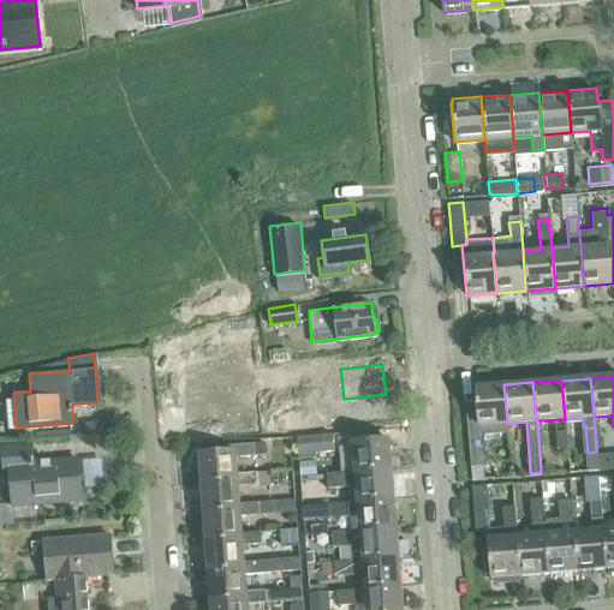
[(506,423),(507,423),(504,384),(475,387),(475,401),(464,402),(468,465),(483,464),(481,431),(506,430),(506,423)]
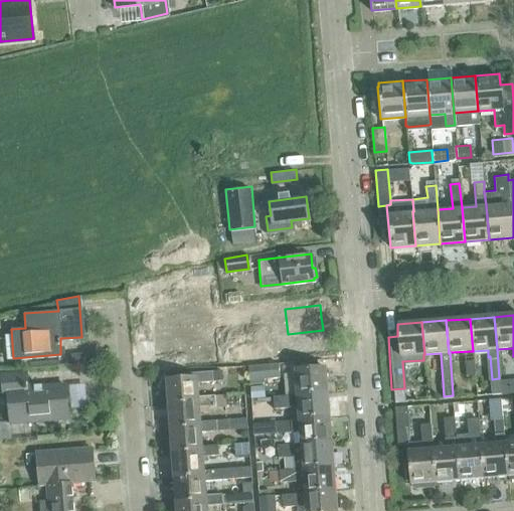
[(82,352),(71,353),(72,361),(83,360),(82,352)]
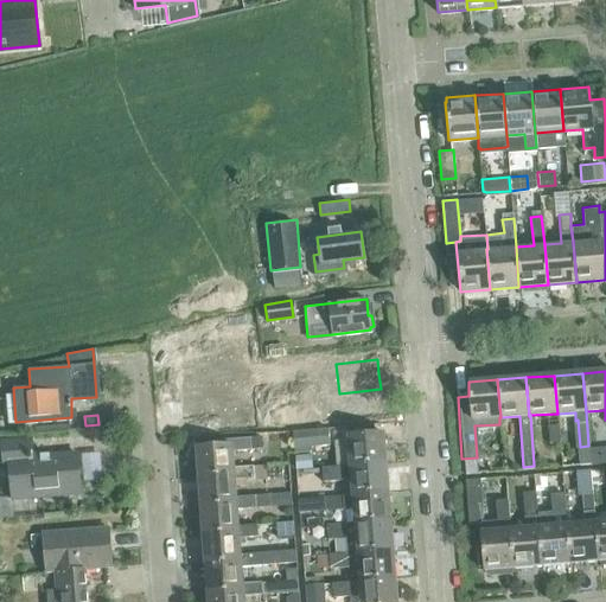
[(560,421),(548,422),(549,440),(560,439),(561,439),(560,421)]
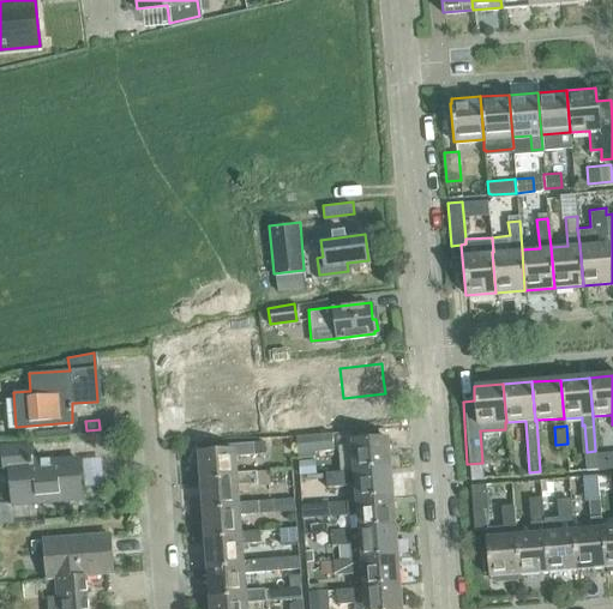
[(313,451),(332,448),(331,430),(294,435),(296,457),(313,454),(313,451)]
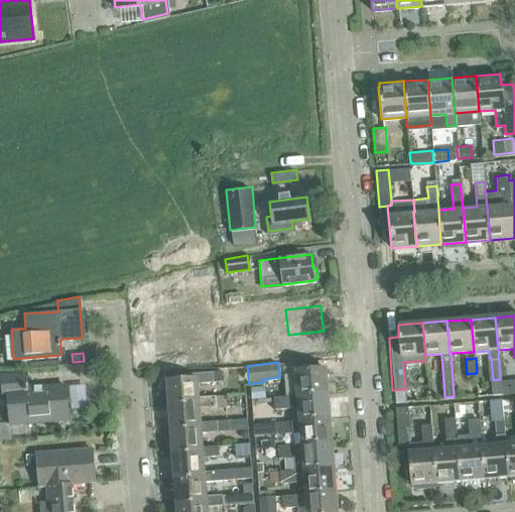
[(296,394),(327,391),(325,366),(294,368),(296,393),(296,394)]
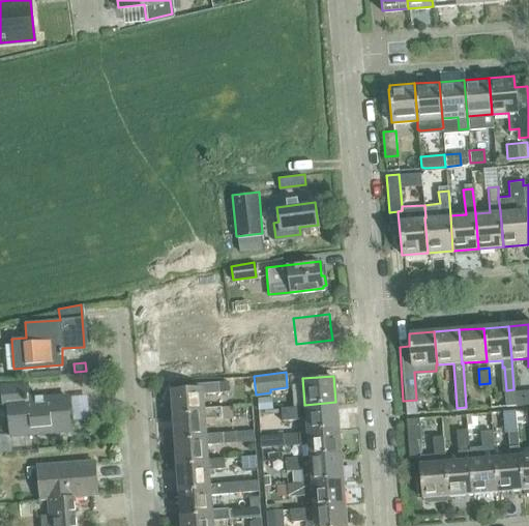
[(27,378),(0,381),(2,404),(7,403),(8,416),(10,432),(10,434),(27,432),(70,428),(69,411),(67,395),(41,397),(41,396),(34,397),(34,392),(29,392),(27,378)]
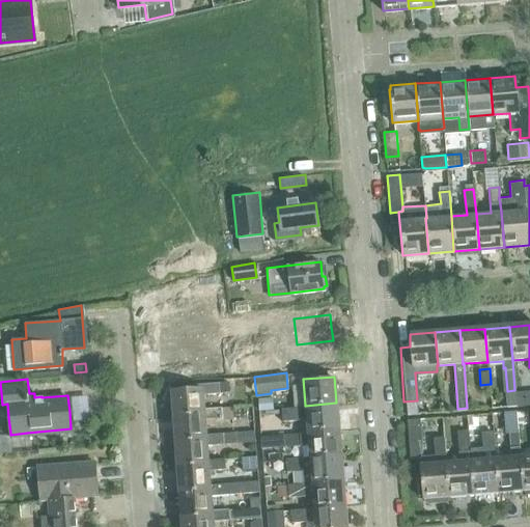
[(171,391),(173,416),(220,413),(220,408),(202,409),(201,393),(219,392),(219,391),(229,390),(228,381),(193,384),(193,389),(171,391)]
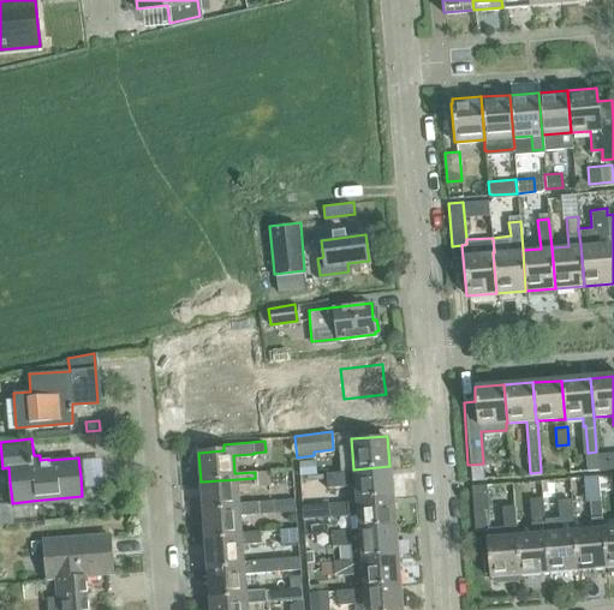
[(597,467),(613,465),(613,450),(596,452),(597,467)]
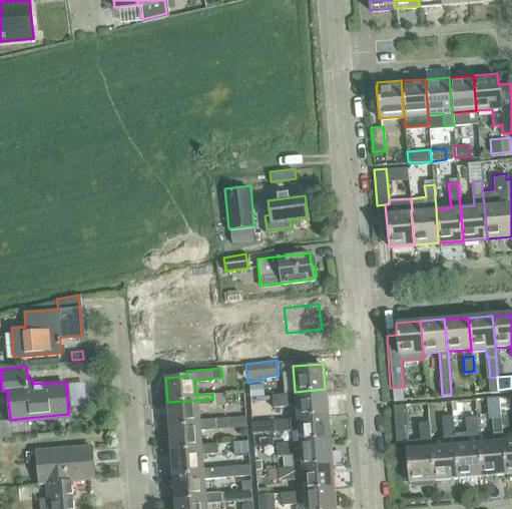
[(490,378),(487,378),(488,391),(498,390),(497,377),(490,378)]
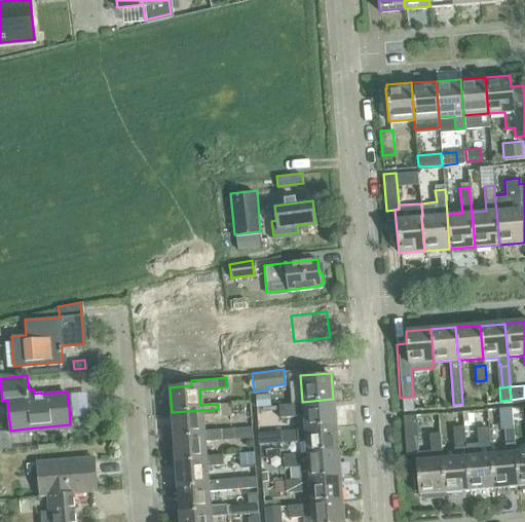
[(255,393),(256,405),(270,404),(269,392),(255,393)]
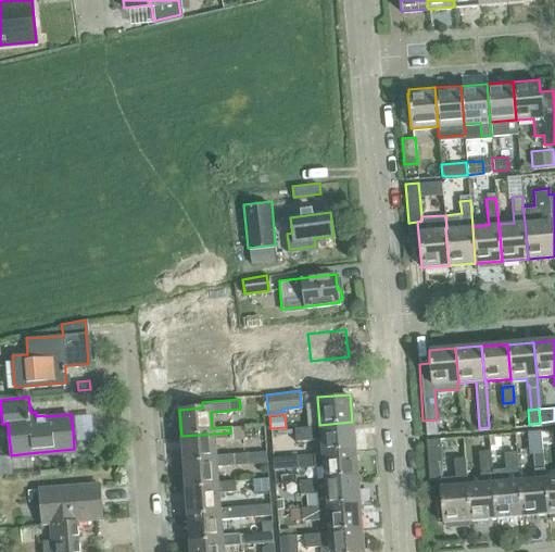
[(322,451),(354,449),(352,422),(319,425),(319,424),(295,426),(297,439),(320,438),(322,451)]
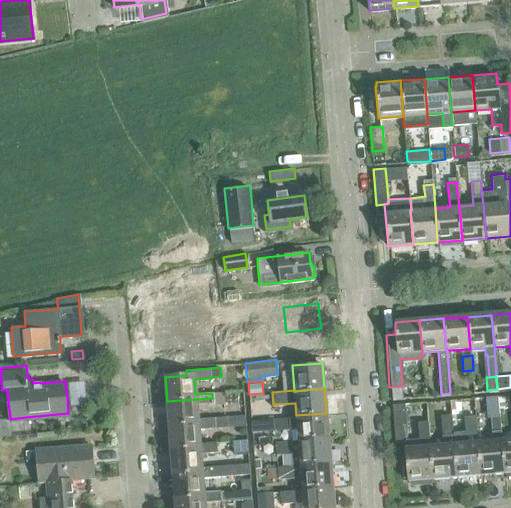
[(167,401),(168,425),(198,423),(197,417),(196,404),(234,401),(233,391),(212,393),(212,398),(167,401)]
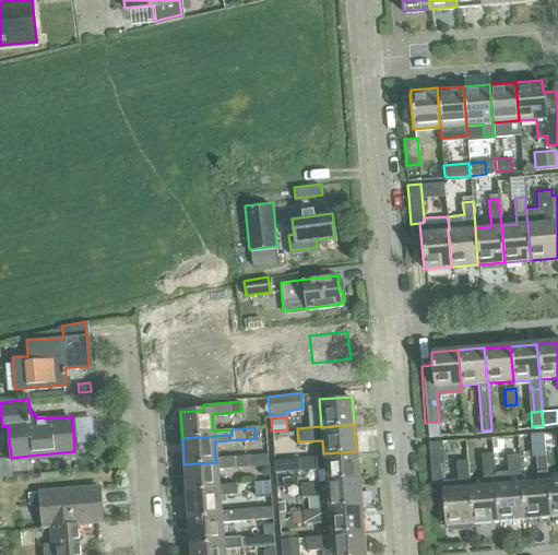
[(472,523),(470,488),(469,488),(466,461),(455,461),(456,480),(443,481),(440,441),(427,443),(430,482),(441,481),(446,526),(472,523)]
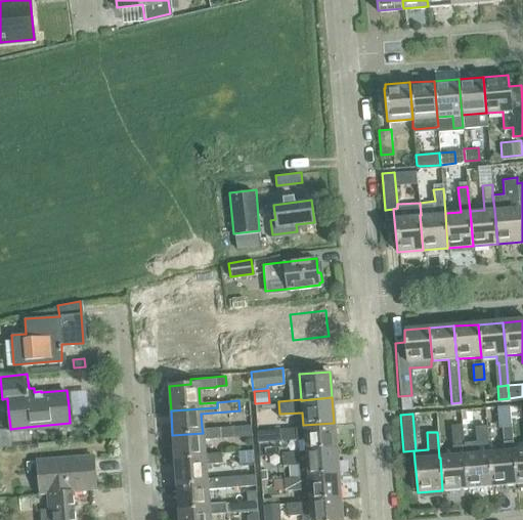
[(305,450),(336,447),(334,423),(303,425),(280,427),(281,439),(304,438),(305,449),(305,450)]
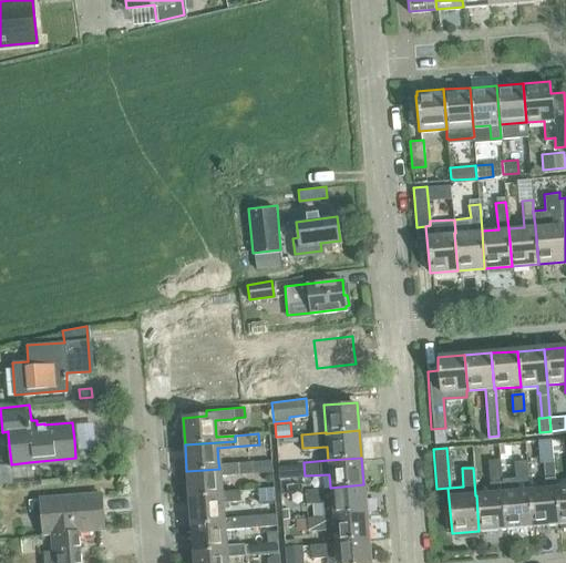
[(530,491),(532,526),(558,524),(556,489),(555,489),(553,459),(543,460),(546,489),(530,491)]
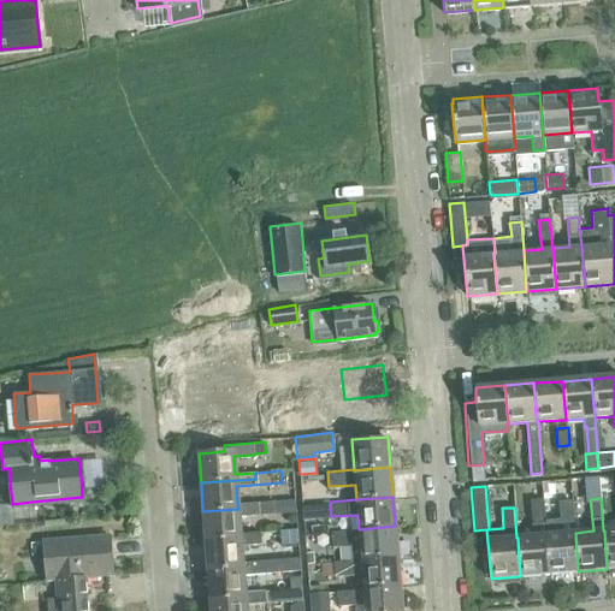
[(273,499),(237,502),(238,509),(238,515),(275,512),(273,506),(273,499)]
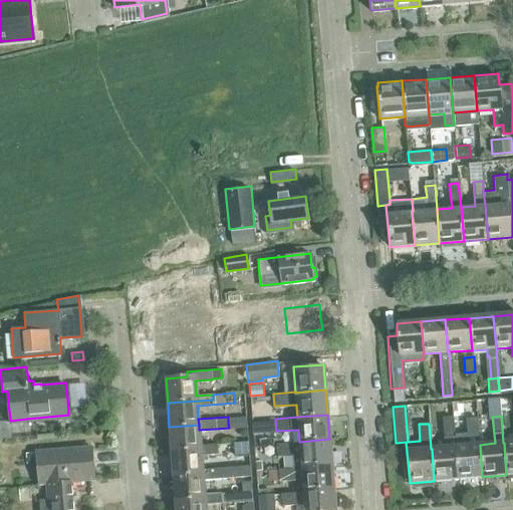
[(456,447),(458,479),(482,477),(480,445),(478,419),(468,420),(471,445),(456,447)]
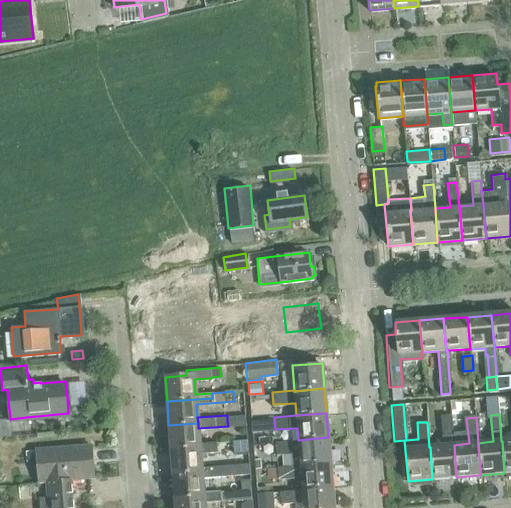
[(444,446),(430,447),(432,479),(456,477),(454,445),(453,445),(452,418),(442,420),(444,446)]
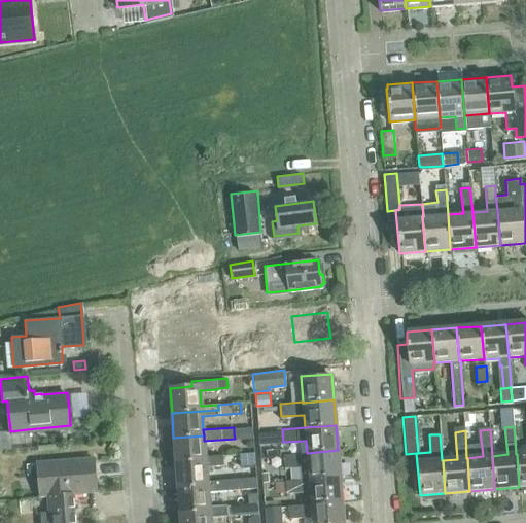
[(173,438),(175,462),(222,459),(222,455),(205,456),(204,441),(204,436),(173,438)]
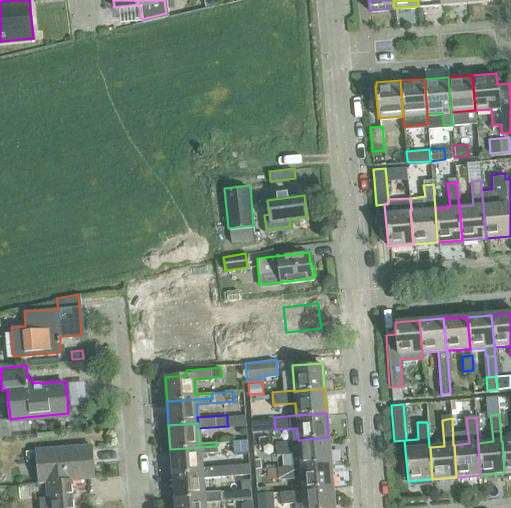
[(299,451),(300,464),(330,462),(328,437),(298,440),(298,439),(276,441),(277,453),(299,451)]
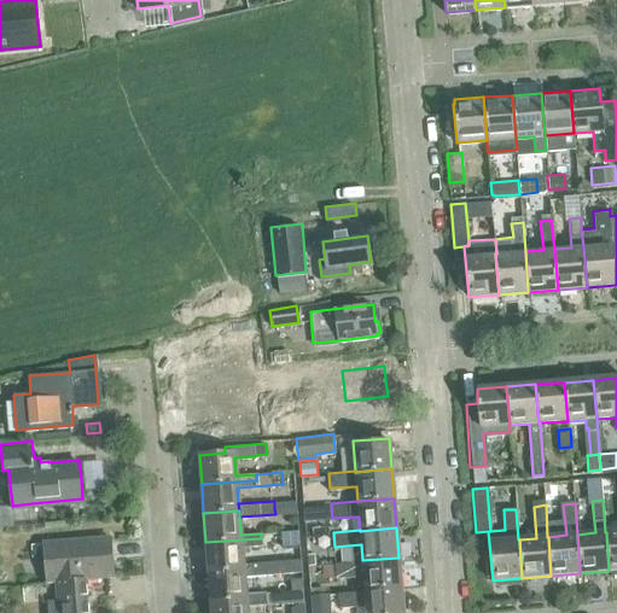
[(297,530),(279,532),(280,548),(298,547),(297,530)]
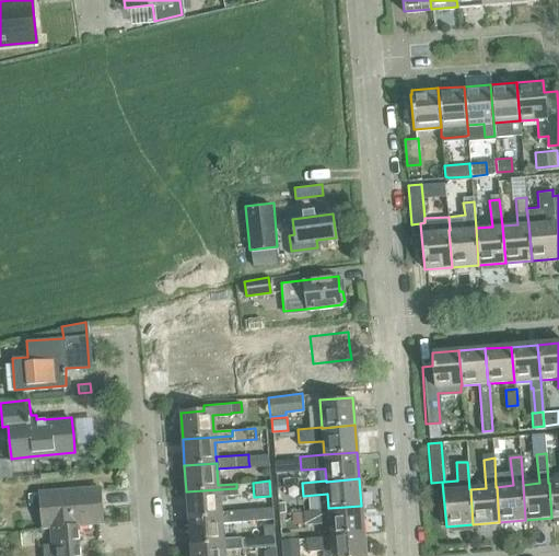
[(558,481),(549,483),(551,518),(558,517),(558,481)]
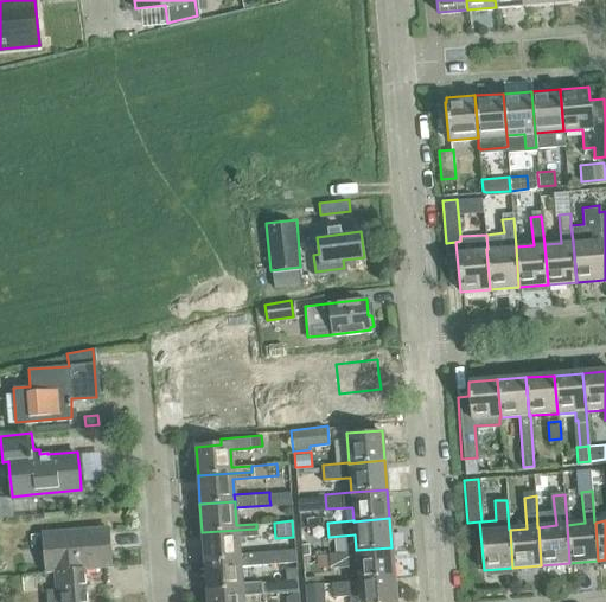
[(44,569),(55,568),(84,565),(110,564),(108,527),(42,532),(44,569)]
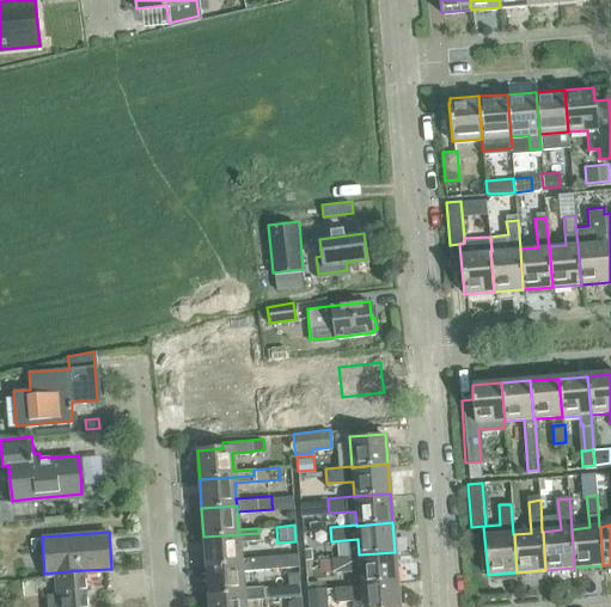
[(203,537),(206,566),(261,562),(260,556),(240,557),(239,541),(260,539),(258,533),(203,537)]
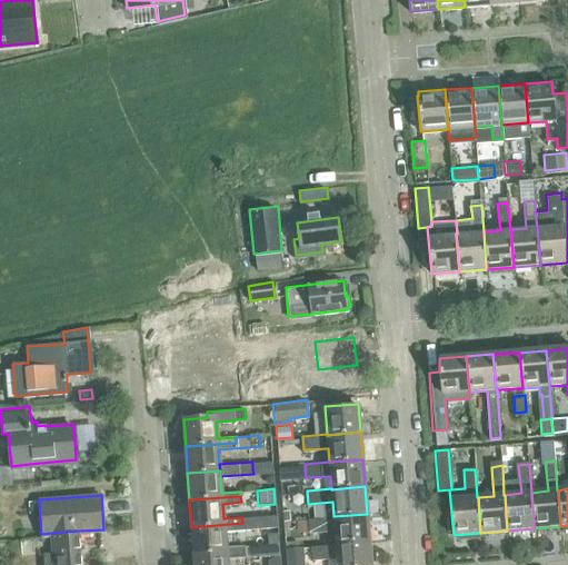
[(241,517),(242,523),(191,527),(193,554),(245,549),(243,545),(227,546),(225,529),(242,528),(277,525),(277,514),(241,517)]
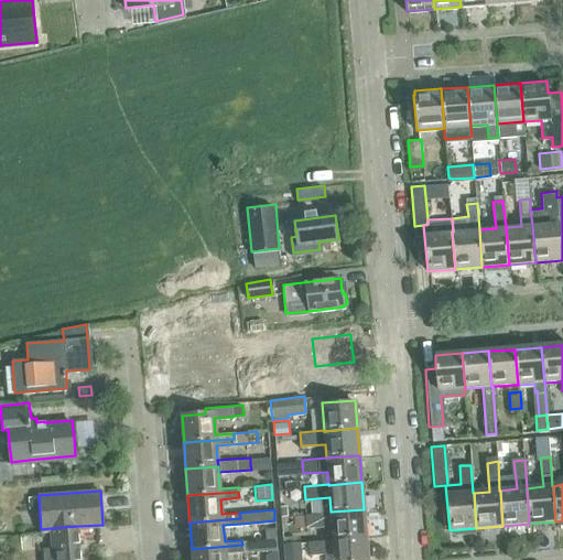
[(332,525),(333,539),(366,536),(364,509),(331,512),(305,514),(306,527),(332,525)]
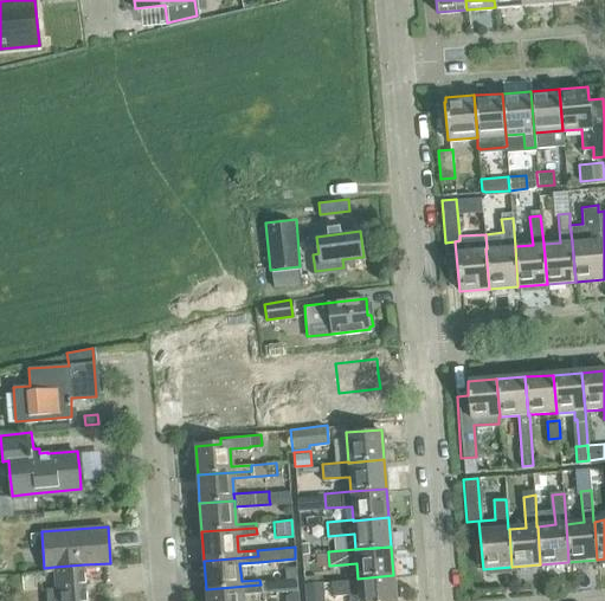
[(85,600),(84,564),(55,567),(56,586),(46,586),(46,600),(85,600)]
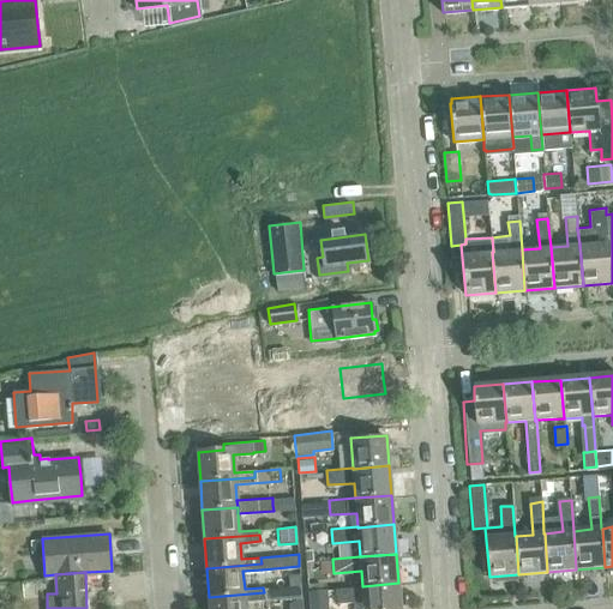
[(299,573),(288,573),(289,586),(300,585),(299,573)]
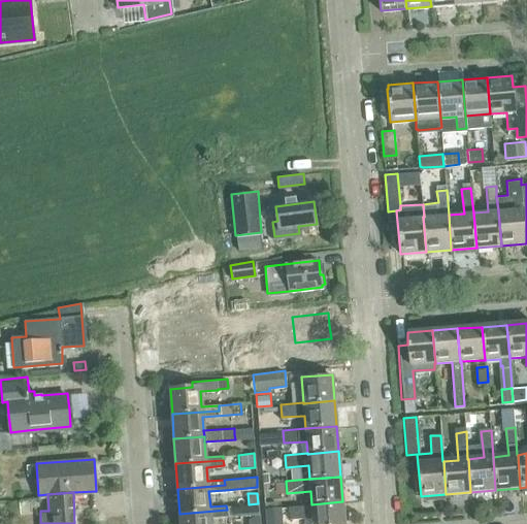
[(311,504),(294,505),(295,516),(313,515),(314,523),(344,523),(342,501),(311,504)]
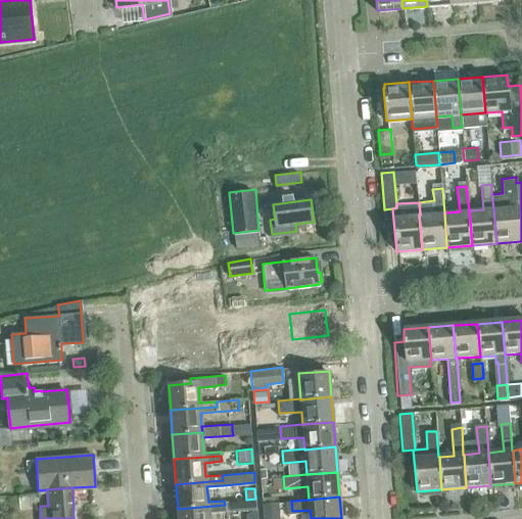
[(225,505),(178,509),(178,518),(208,518),(208,512),(225,511),(258,507),(257,499),(255,499),(246,500),(224,501),(225,505)]
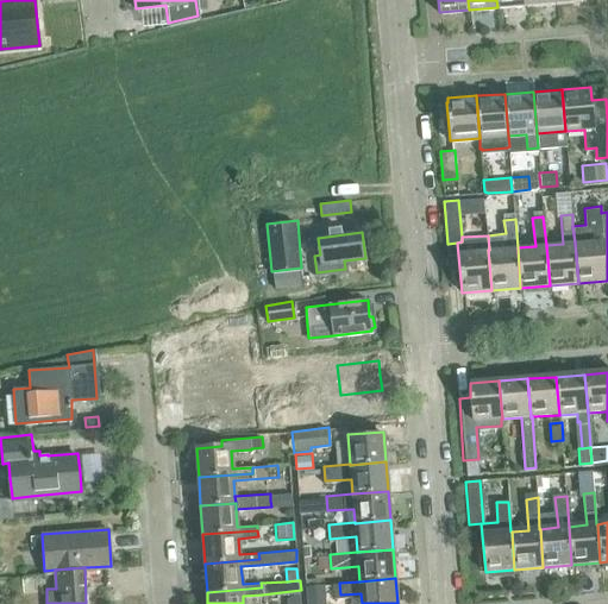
[(305,586),(306,603),(325,603),(324,584),(319,585),(306,586),(305,586)]
